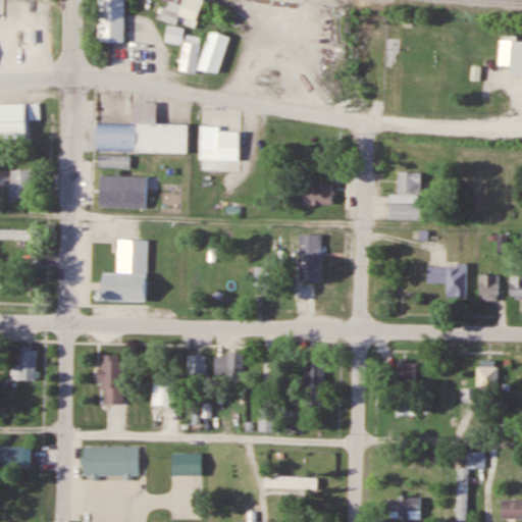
[(99,0),(99,42),(124,42),(124,0),(99,0)]
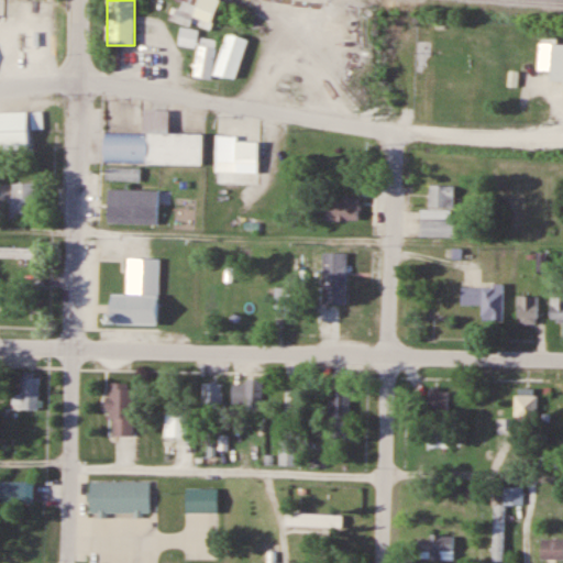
[(220,0),(176,0),(170,19),(210,31),(220,0)]
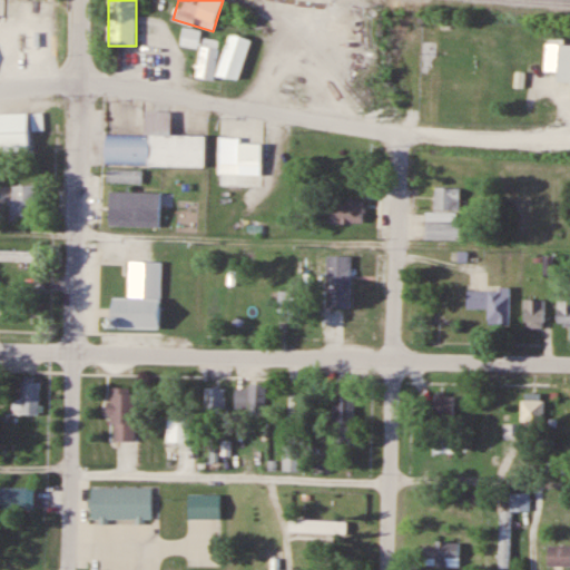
[(180,46),(198,48),(200,29),(183,28),(180,46)]
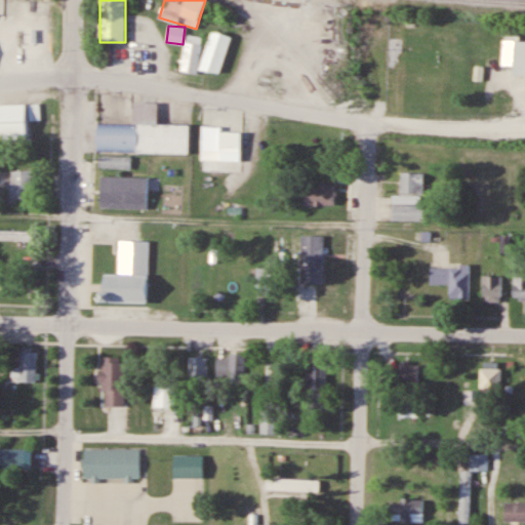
[(201,69),(220,74),(230,35),(210,30),(201,69)]
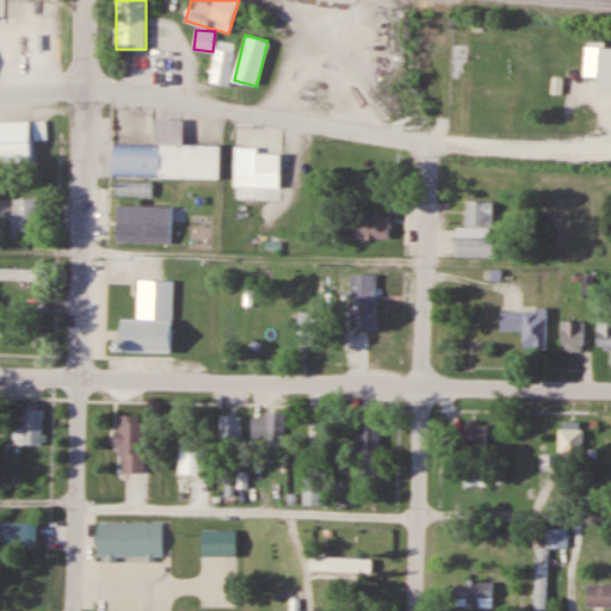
[(227,86),(236,43),(218,39),(209,82),(227,86)]
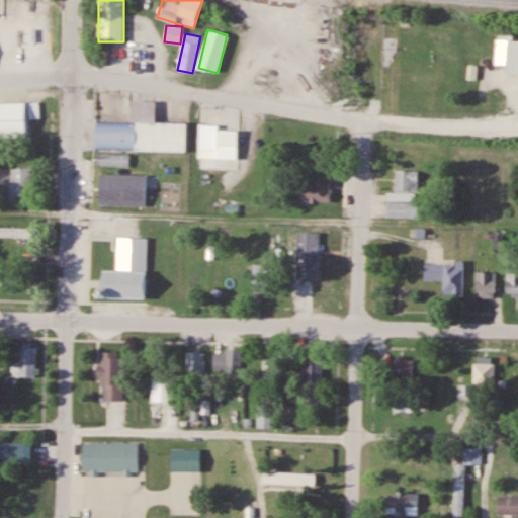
[(517,78),(517,40),(507,40),(506,79),(517,78)]
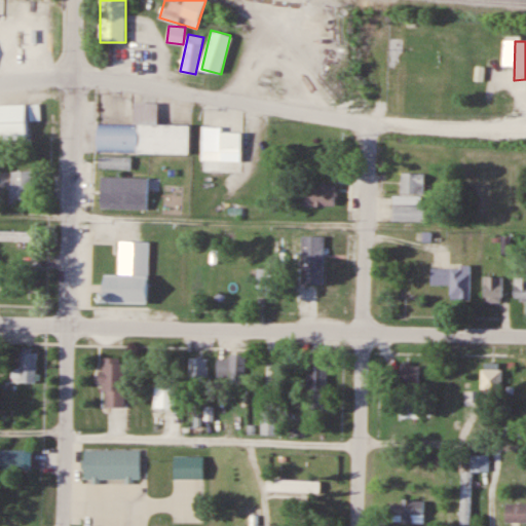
[(0,102),(0,139),(31,138),(30,101),(0,102)]
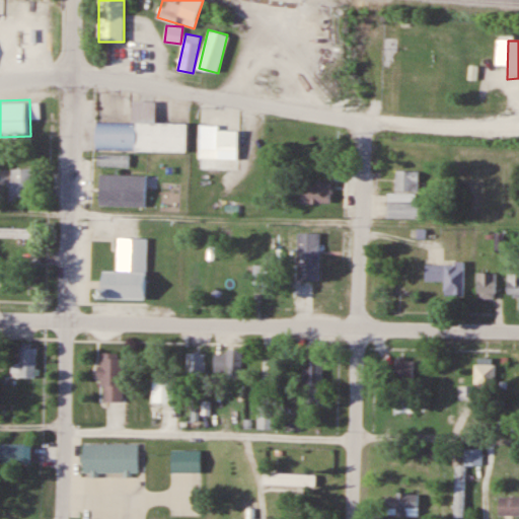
[(187,151),(188,123),(155,123),(155,100),(133,100),(132,123),(95,122),(95,150),(187,151)]
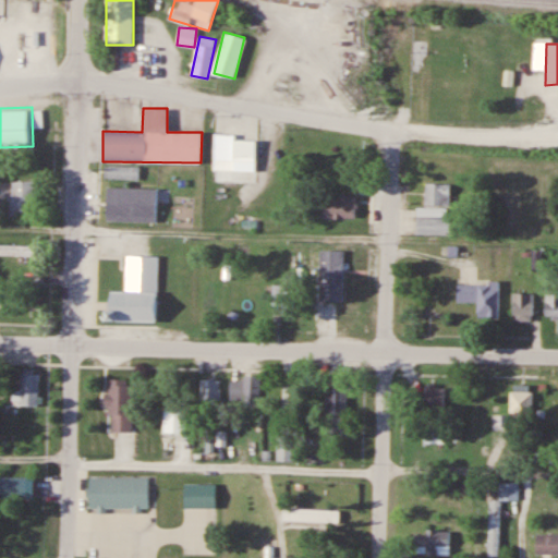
[(234,170),(234,160),(255,160),(255,140),(234,140),(234,133),(214,133),(214,170),(234,170)]
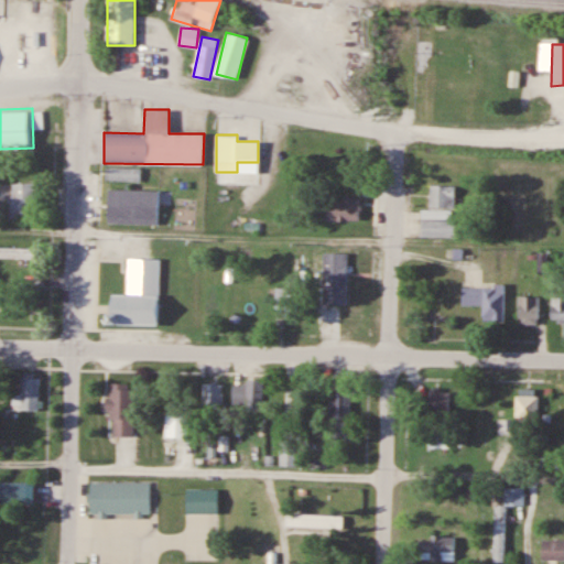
[(140,181),(141,169),(107,167),(106,180),(140,181)]
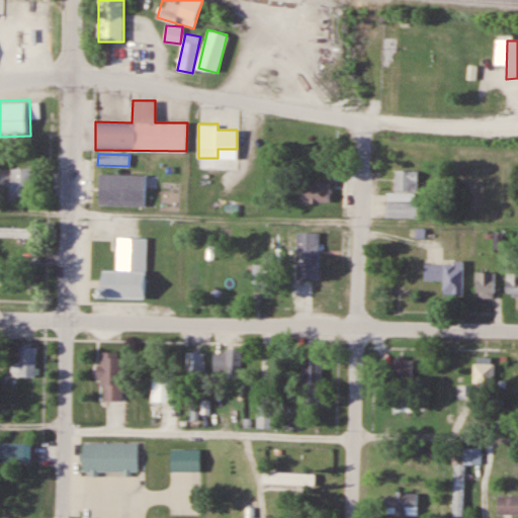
[(3,198),(31,198),(31,167),(3,167),(3,198)]
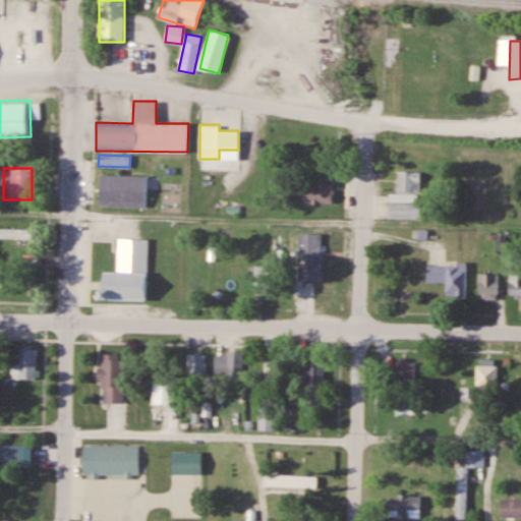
[(397,190),(420,190),(420,170),(397,170),(397,190)]
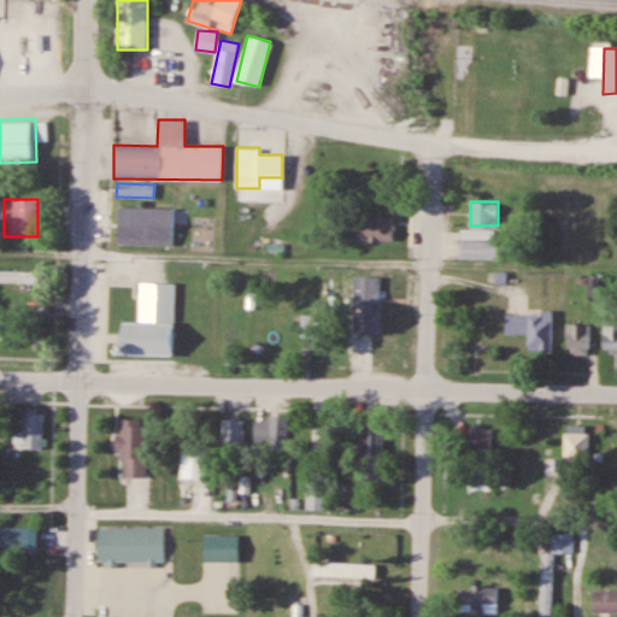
[(174,245),(174,207),(119,207),(119,245),(174,245)]
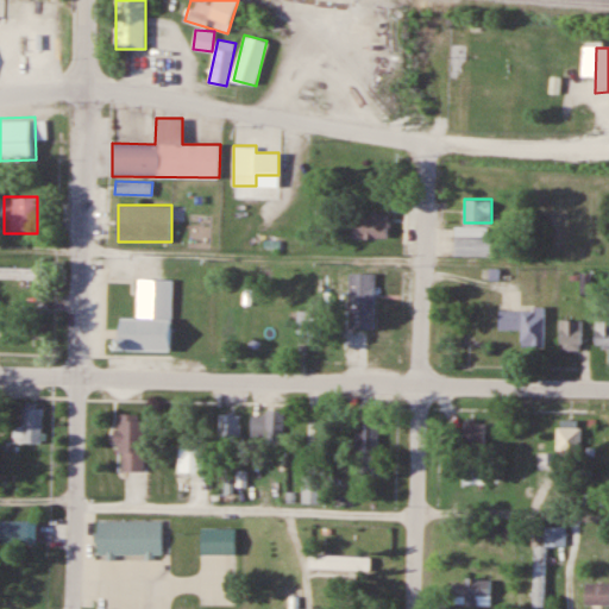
[(353,238),(390,238),(390,213),(353,213),(353,238)]
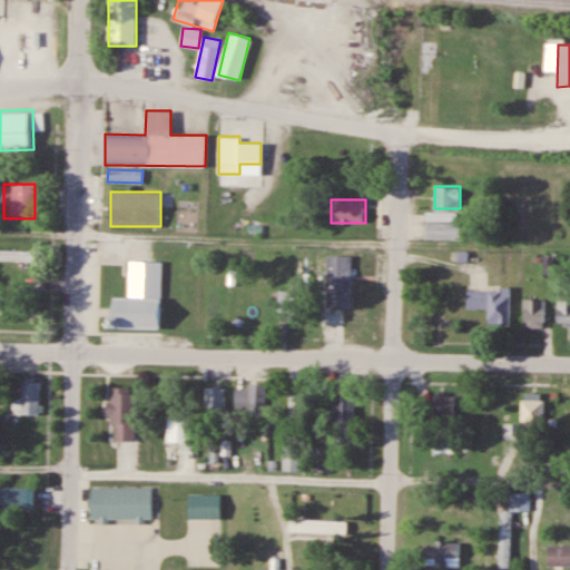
[(458,222),(458,213),(426,213),(426,239),(468,239),(468,222),(458,222)]
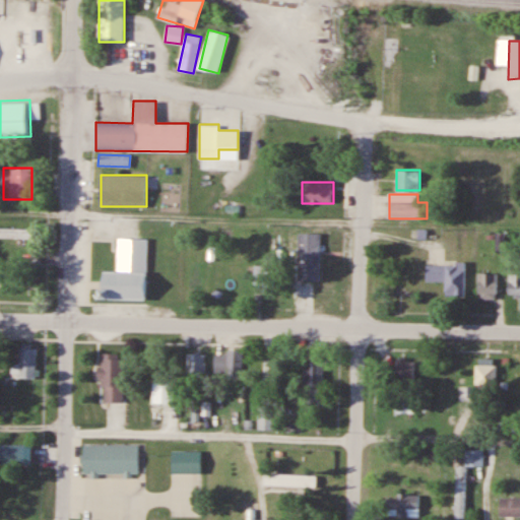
[(0,238),(31,238),(31,229),(0,228),(0,238)]
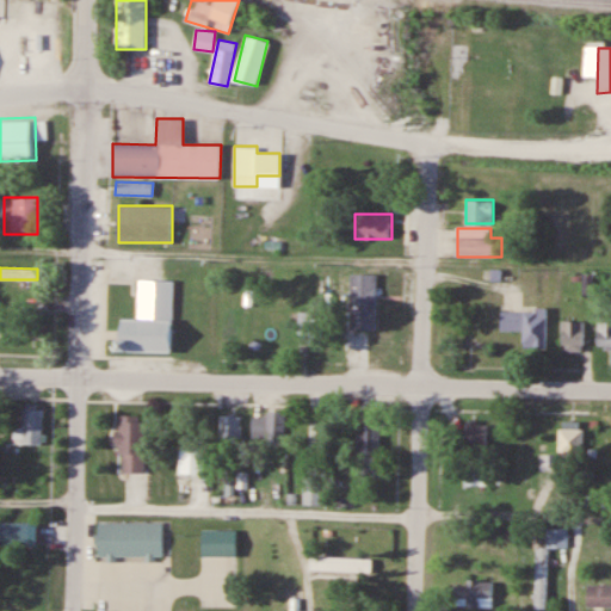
[(174,281),(140,279),(139,319),(122,319),(121,351),(172,353),(174,281)]
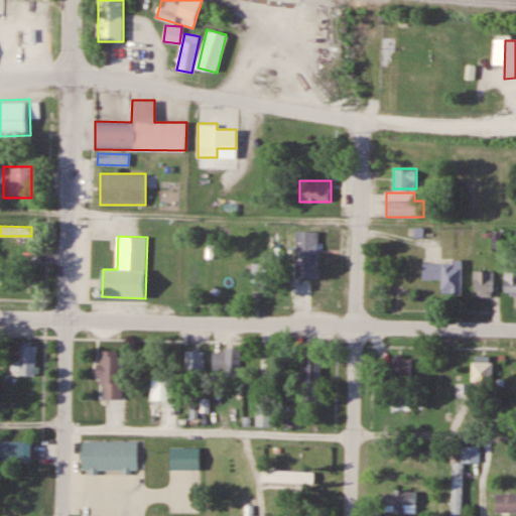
[(326,284),(327,268),(330,268),(331,247),(307,246),(306,284),(326,284)]
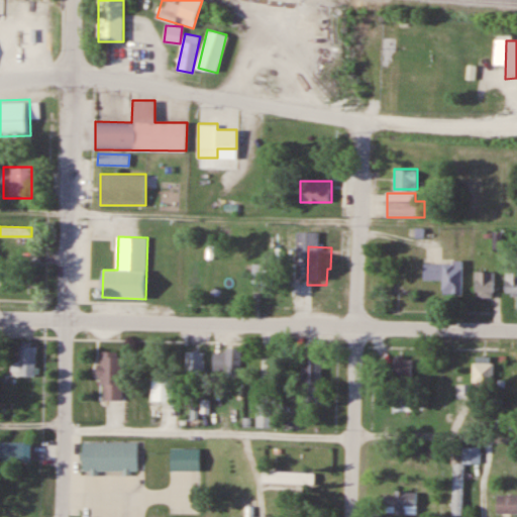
[(0,260),(0,292),(15,293),(15,261),(0,260)]
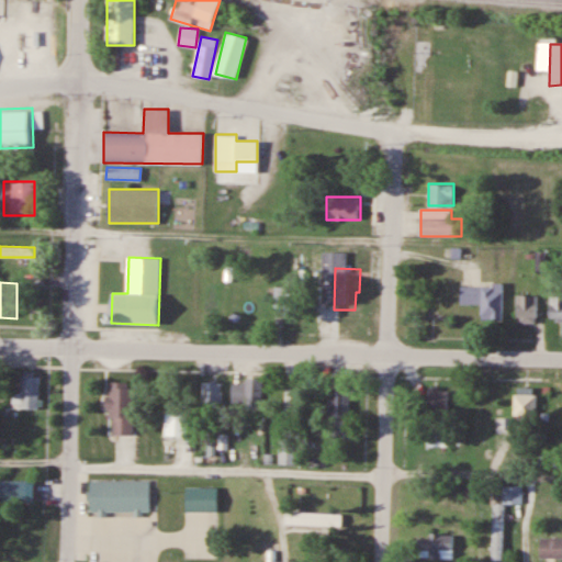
[(461,284),(461,304),(481,304),(481,318),(502,318),(502,284),(461,284)]
